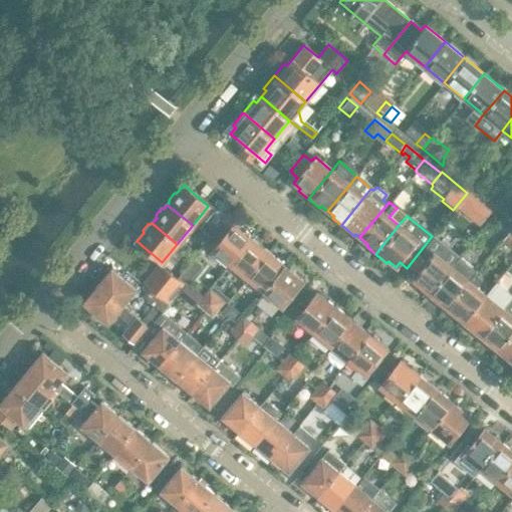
[(212,250),(230,265),(251,240),(250,239),(250,236),(244,232),(241,232),(233,225),(212,250)]
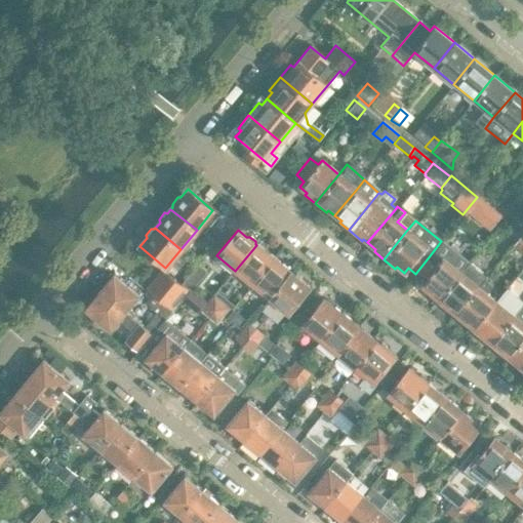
[(522,235),(512,247),(522,256),(522,235)]
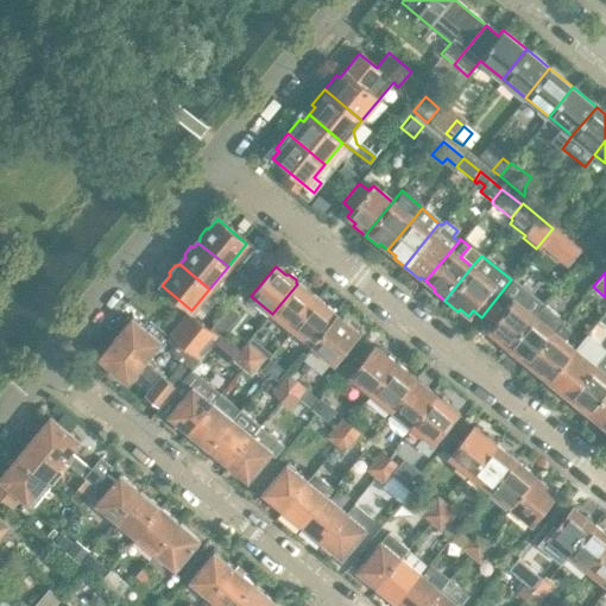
[(244,289),(248,283),(237,273),(232,279),(244,289)]
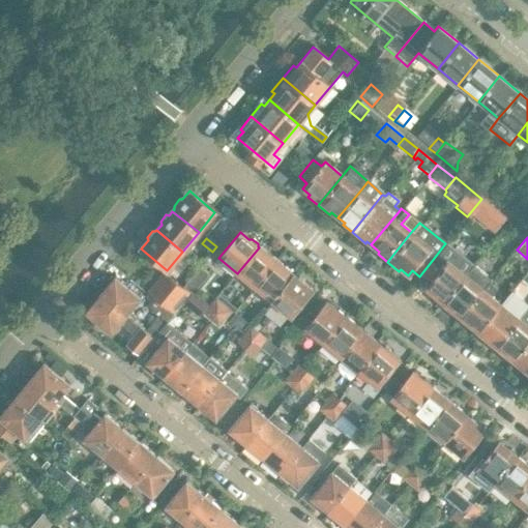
[(255,288),(276,262),(259,247),(237,273),(255,288)]
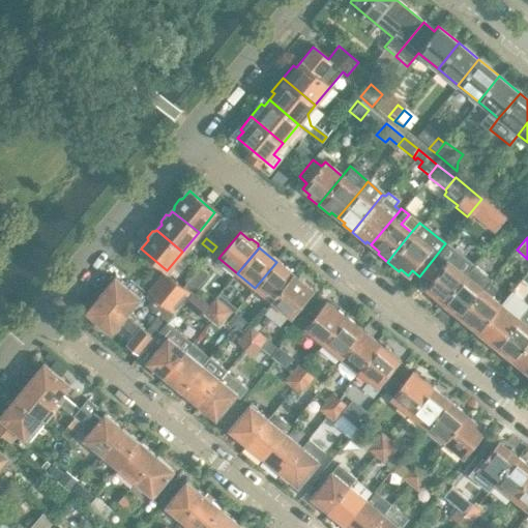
[(439,304),(463,274),(446,261),(443,264),(435,257),(419,276),(418,276),(427,284),(423,288),(430,294),(429,295),(439,304)]
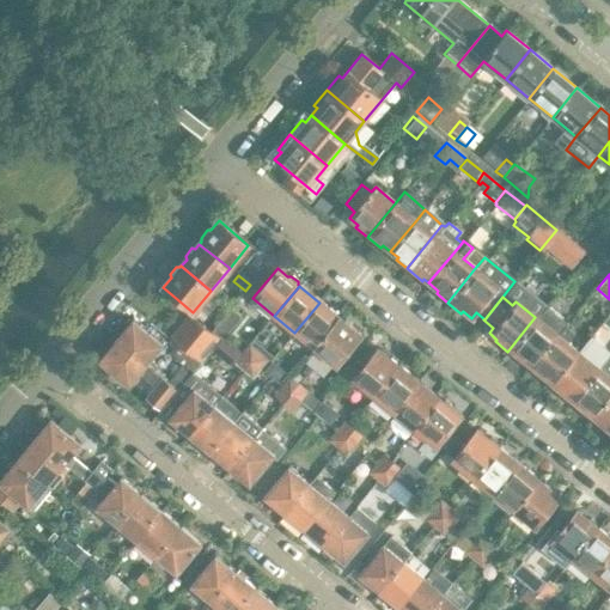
[(340,319),(319,303),(294,333),(316,349),(340,319)]
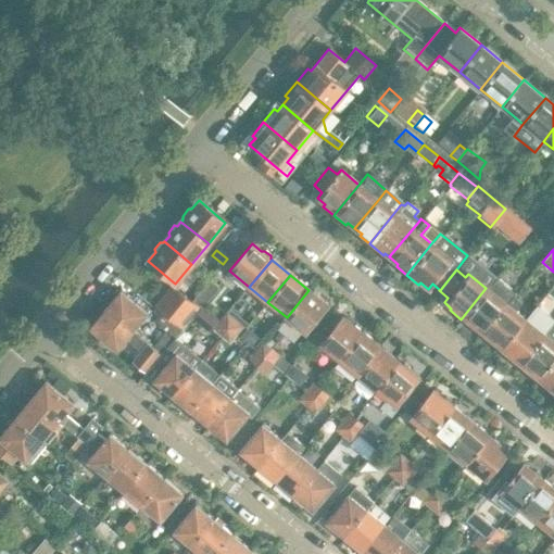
[(196,299),(205,304),(216,286),(208,280),(196,299)]
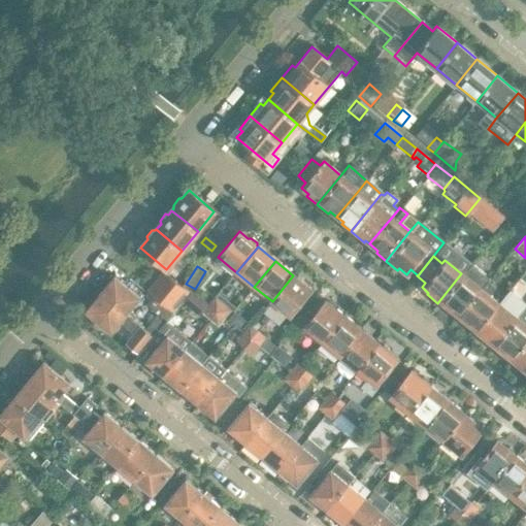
[(172,316),(181,306),(189,296),(162,273),(154,284),(145,293),(172,316)]
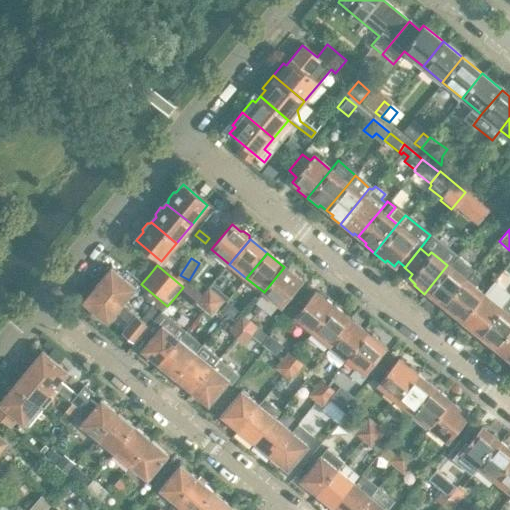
[(447,265),(424,294),(436,303),(437,302),(442,306),(464,279),(447,265)]
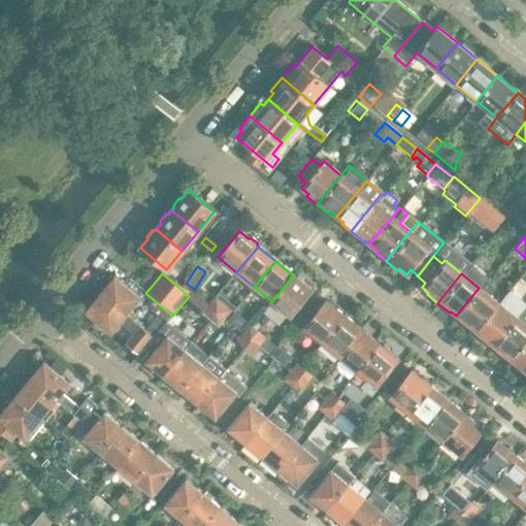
[(296,274),(293,275),(272,301),(272,302),(265,311),(281,325),(289,315),(290,316),(310,290),(300,282),(301,278),(296,274)]
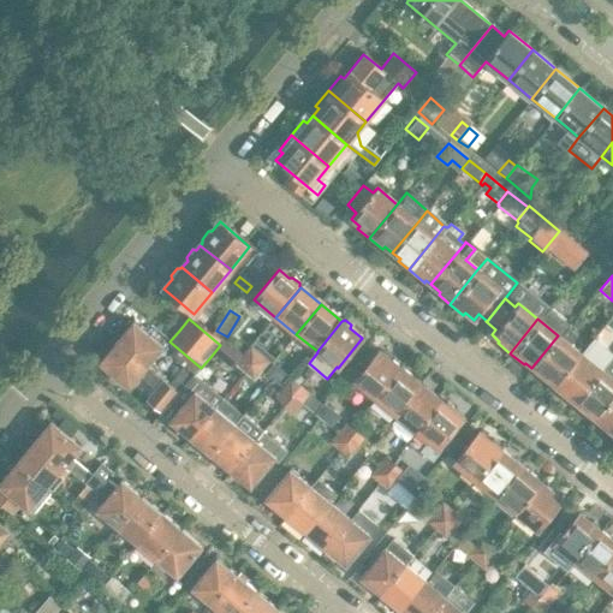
[(132,323),(114,344),(144,368),(161,347),(132,323)]
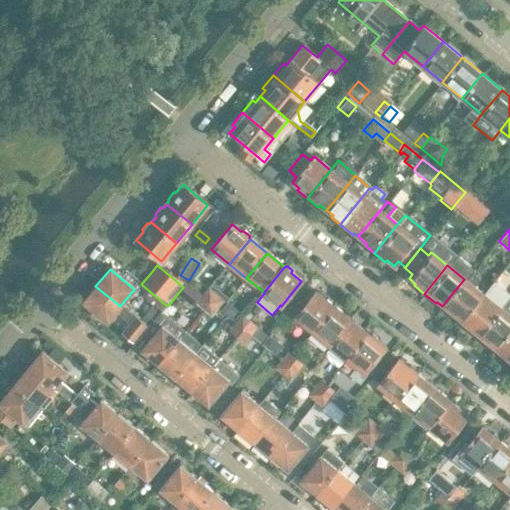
[(459,322),(482,293),(474,287),(480,280),(472,274),(466,280),(464,279),(442,306),(449,311),(448,313),(459,322)]
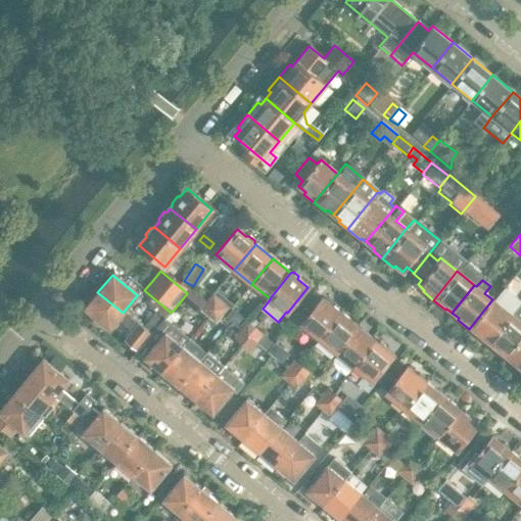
[(187,293),(181,301),(194,312),(202,301),(189,290),(187,293)]
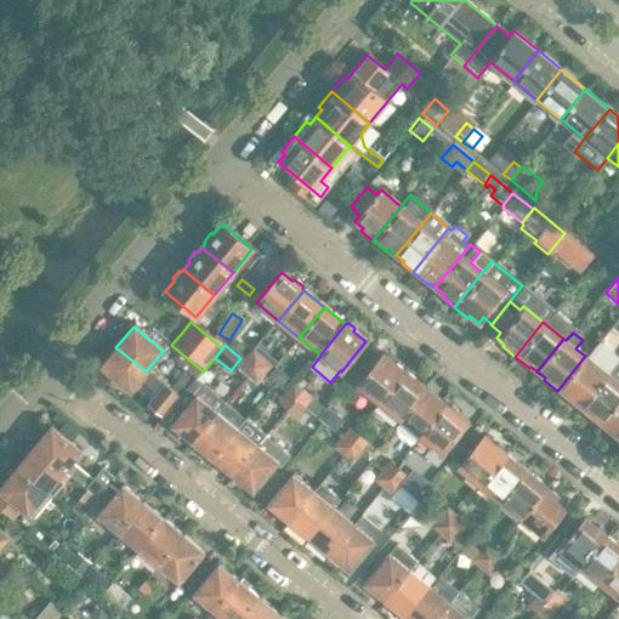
[(146,372),(115,347),(100,367),(130,392),(138,380),(155,395),(163,386),(153,379),(146,372)]
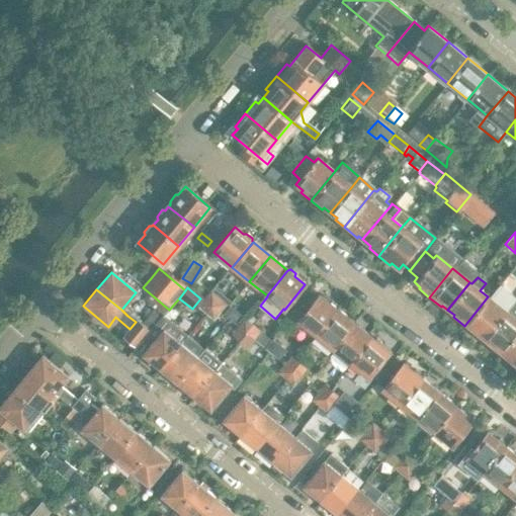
[(211,292),(204,302),(211,308),(219,299),(211,292)]
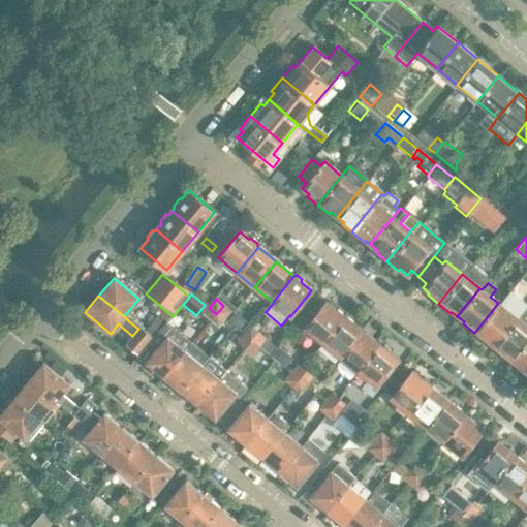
[(169,315),(154,302),(148,308),(164,321),(169,315)]
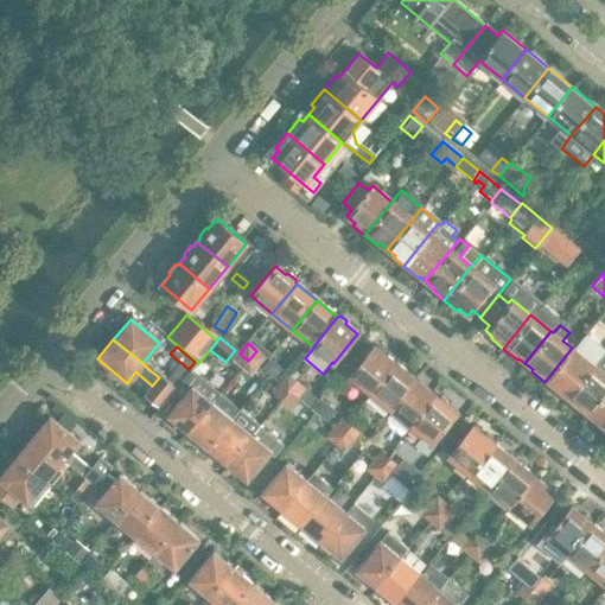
[(350,376),(371,394),(396,364),(394,363),(394,360),(387,354),(384,354),(375,346),(350,376)]
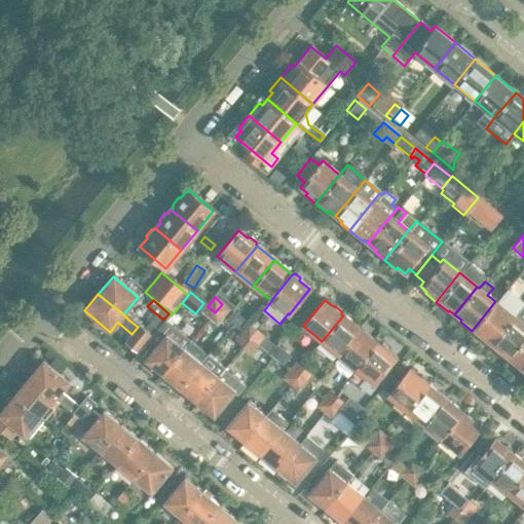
[(495,301),(472,331),(483,340),(484,339),(489,343),(512,315),(495,301)]
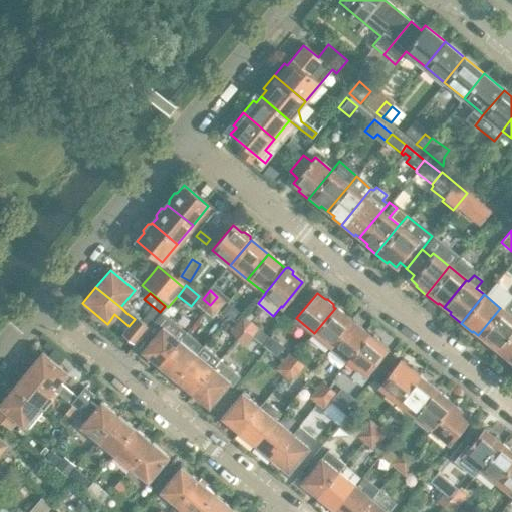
[(218,311),(225,303),(217,297),(210,305),(218,311)]
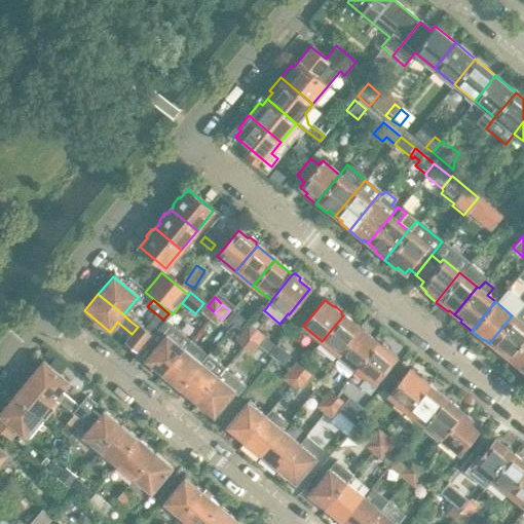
[(215,312),(208,306),(200,312),(209,320),(215,312)]
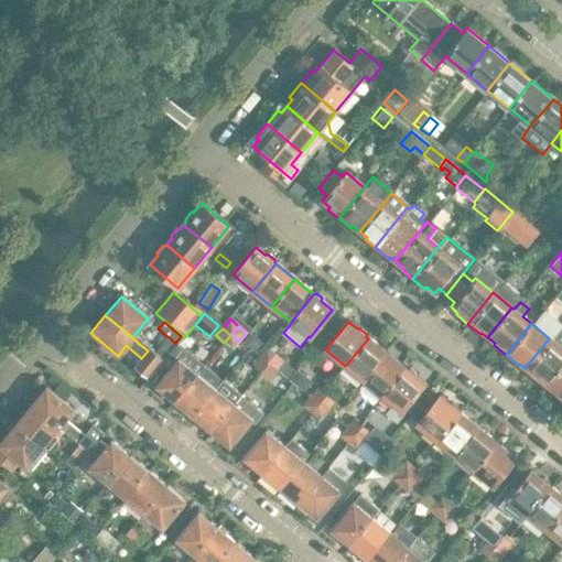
[(233,349),(239,342),(230,335),(224,343),(233,349)]
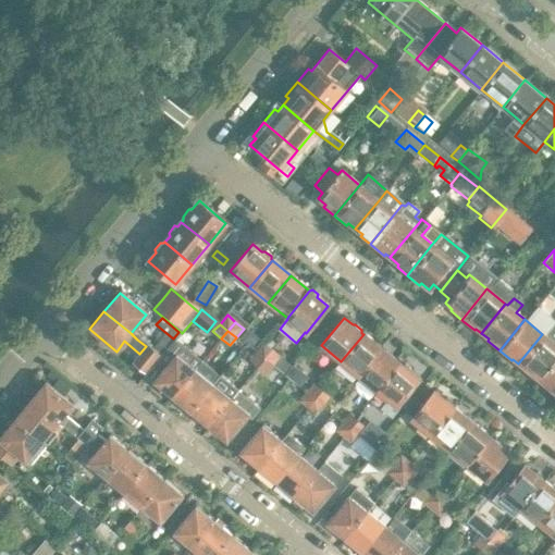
[(161,359),(175,342),(174,340),(172,342),(163,334),(150,349),(161,359)]
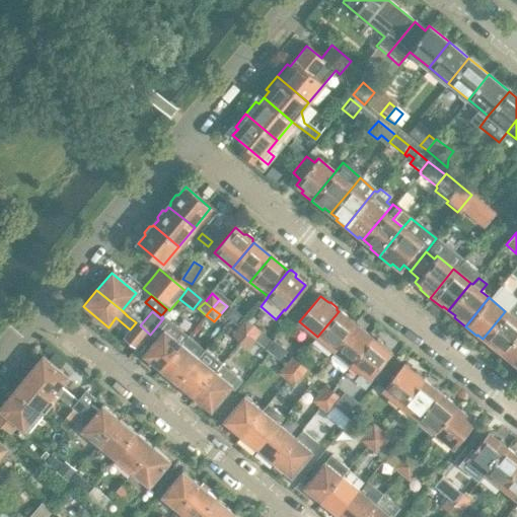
[(356,325),(339,311),(317,337),(335,351),(356,325)]
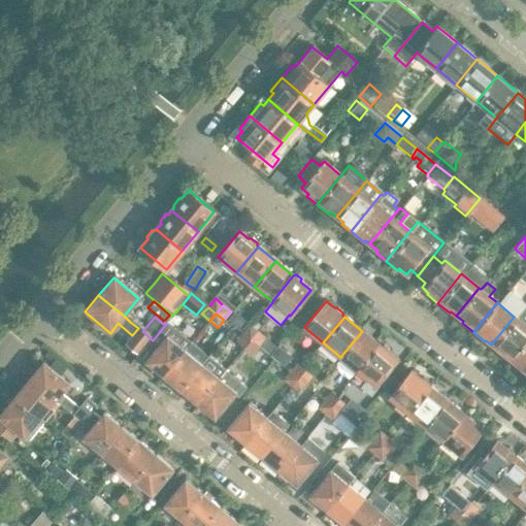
[(525,326),(514,317),(491,344),(499,351),(498,352),(507,360),(525,337),(525,326)]
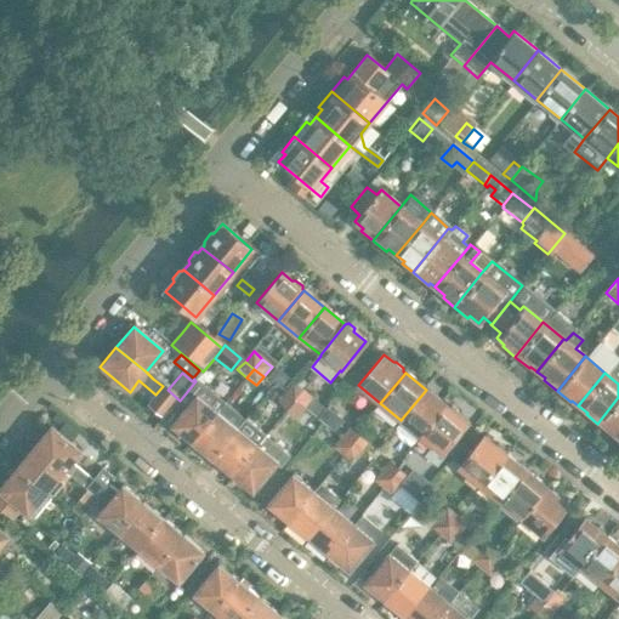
[(223,404),(196,381),(180,401),(169,413),(176,419),(171,426),(192,443),(217,414),(223,405),(223,404)]
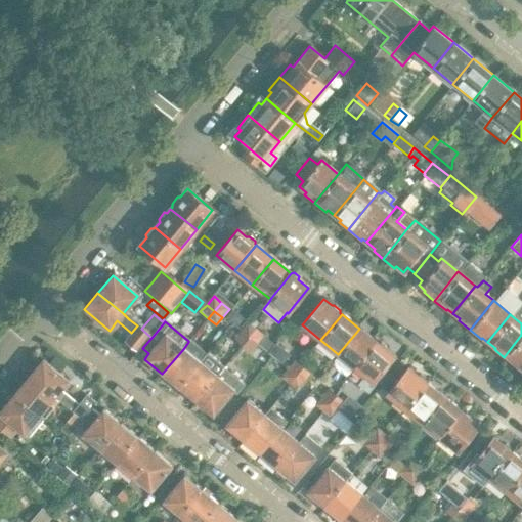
[(248,323),(241,333),(248,339),(256,331),(248,323)]
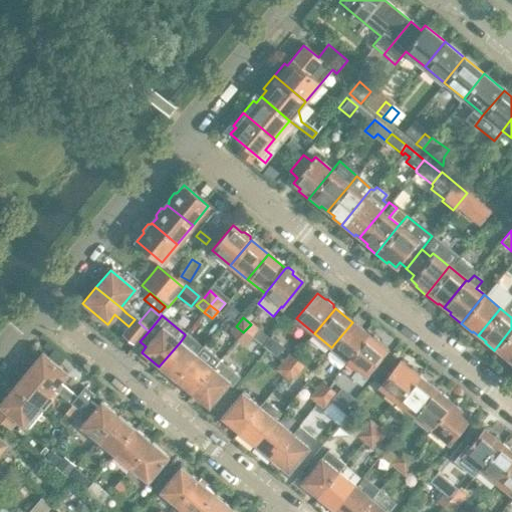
[(140,341),(149,331),(139,322),(135,319),(129,326),(121,335),(136,347),(140,341)]
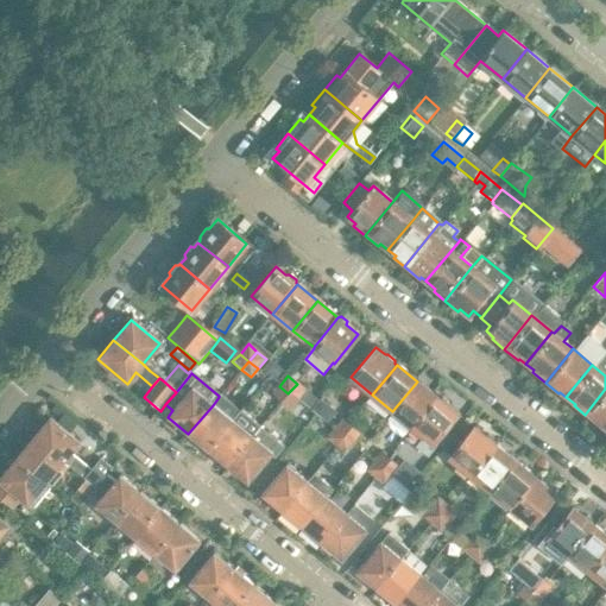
[(436,398),(417,382),(392,411),(412,428),(436,398)]
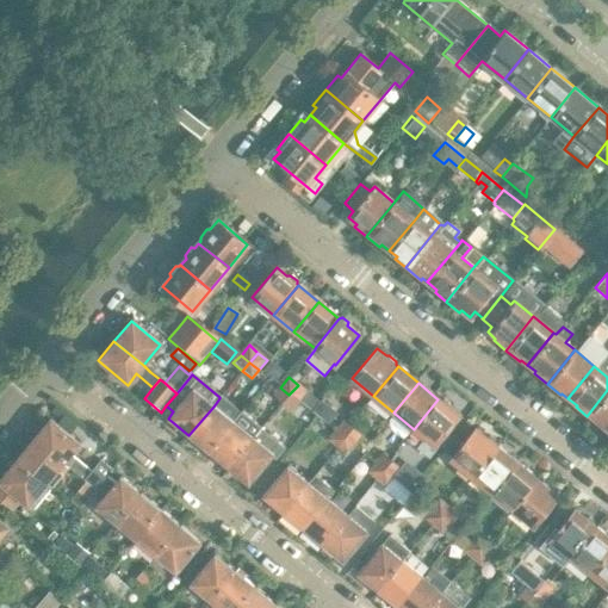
[(306,392),(298,385),(289,395),(298,403),(306,392)]
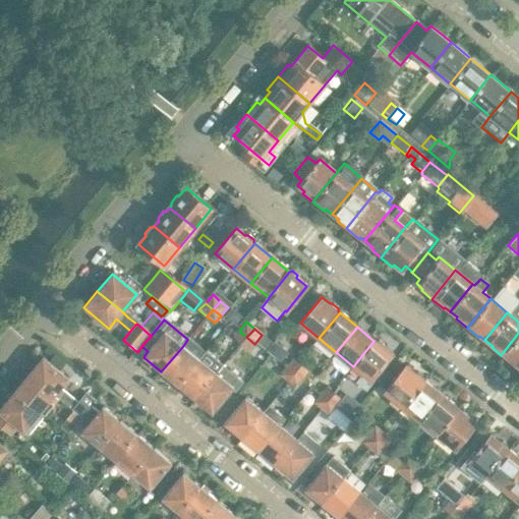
[(246,337),(239,331),(233,338),(241,344),(246,337)]
